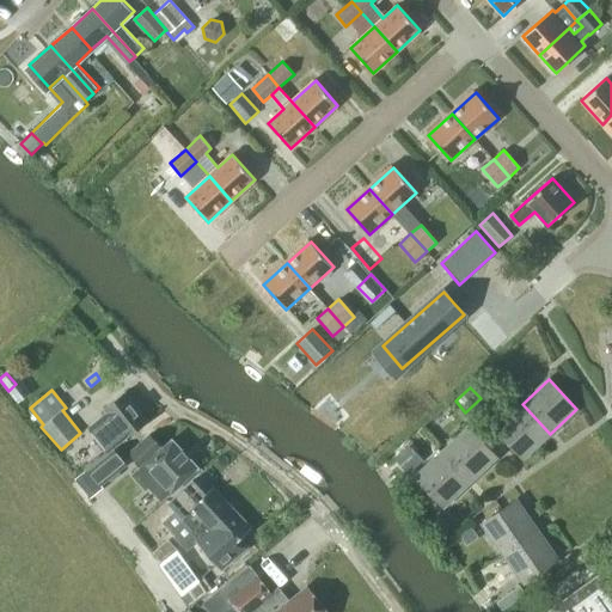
[(127,436),(147,421),(124,392),(104,408),(108,411),(87,428),(106,452),(127,436)]
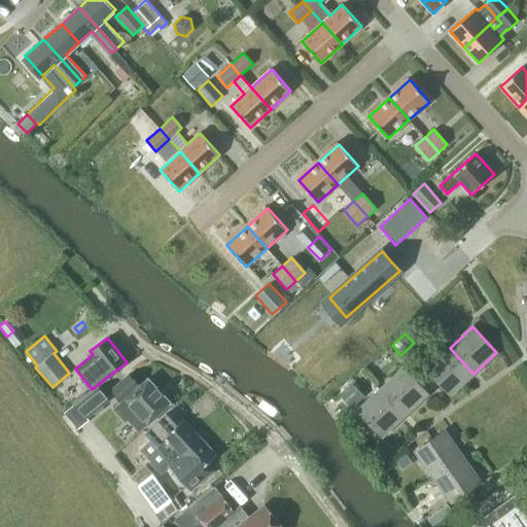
[(450,394),(473,374),(450,348),(426,369),(450,394)]
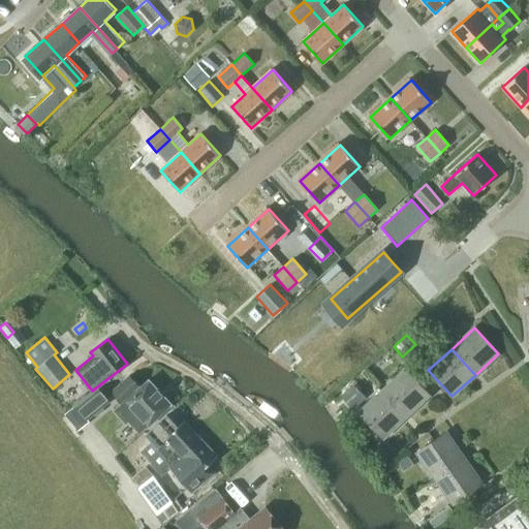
[(406,416),(429,395),(405,369),(382,391),(406,416)]
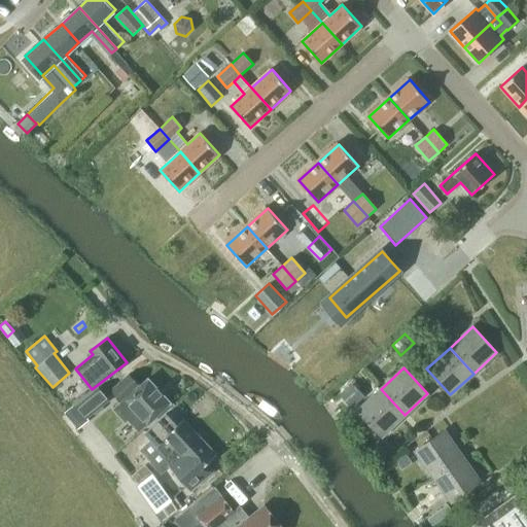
[(147,424),(170,402),(147,378),(139,386),(129,374),(110,390),(120,400),(112,408),(125,422),(129,419),(139,431),(147,424)]
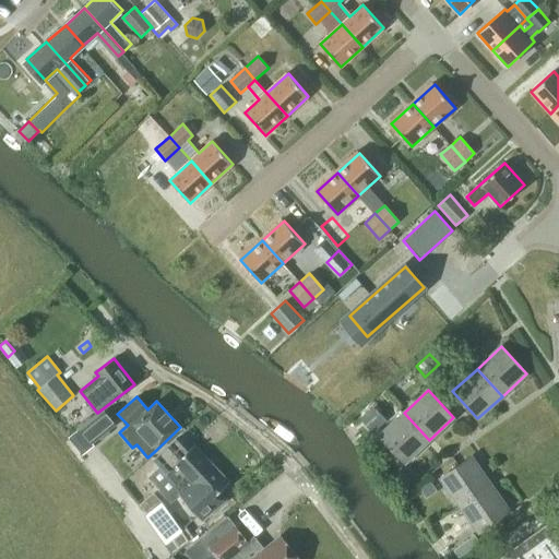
[(92,442),(116,424),(104,409),(80,429),(81,429),(92,442)]
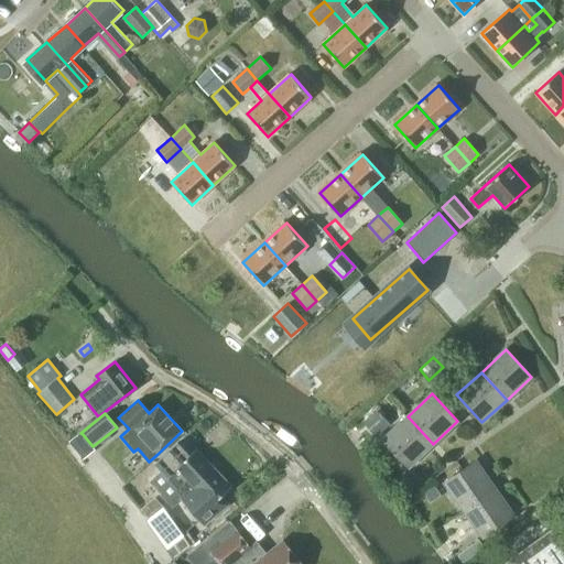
[(409,467),(433,444),(408,416),(383,440),(409,467)]
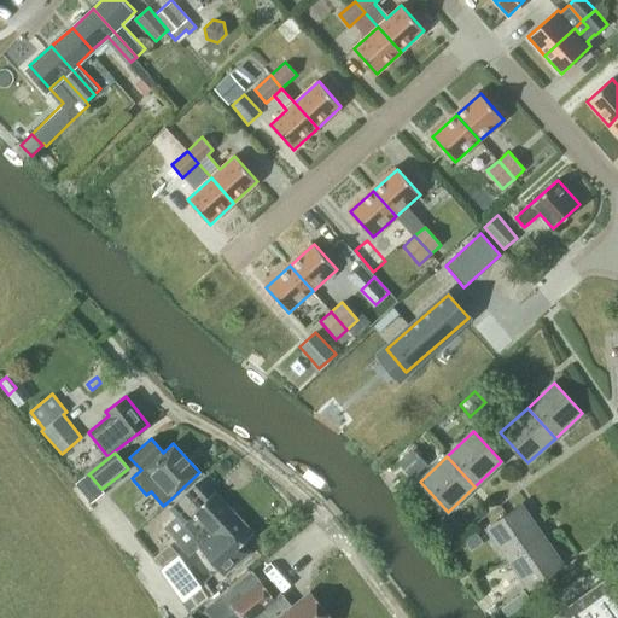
[(105,494),(101,489),(89,474),(77,485),(92,505),(105,494)]
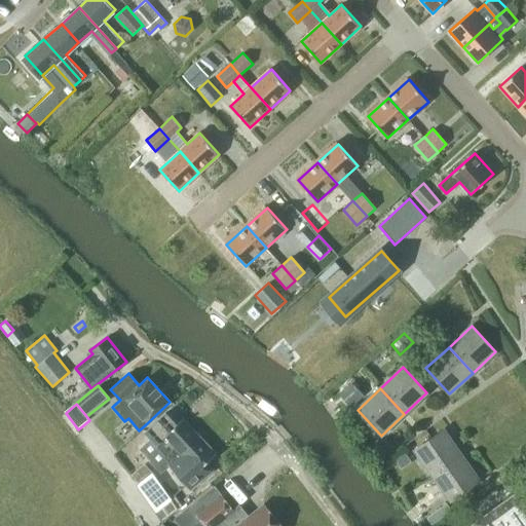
[(205,463),(215,454),(182,419),(176,424),(165,413),(145,431),(155,443),(162,451),(152,460),(160,471),(167,463),(190,488),(212,470),(205,463)]
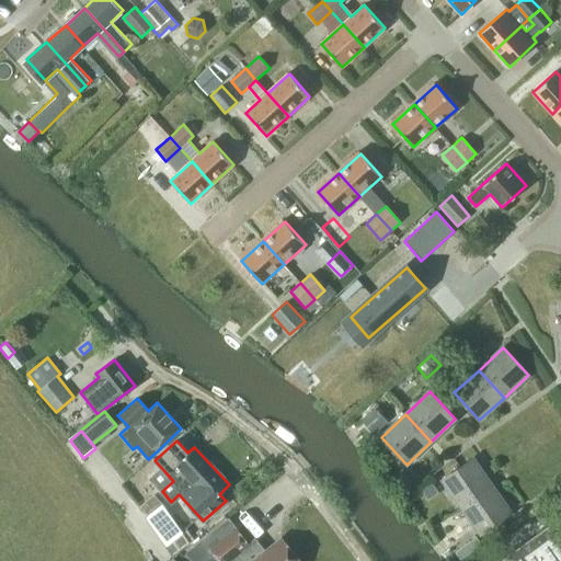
[(461,507),(492,485),(473,458),(443,480),(461,507)]
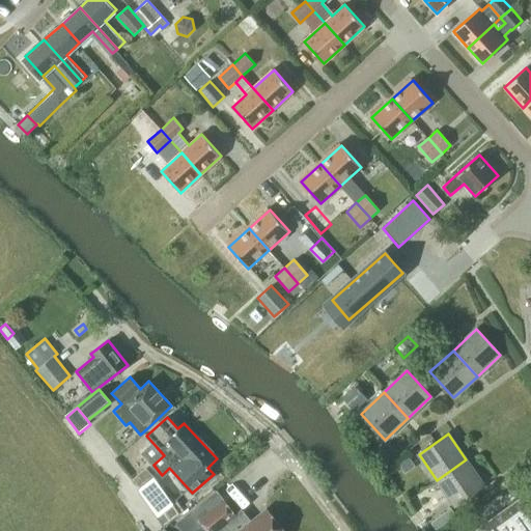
[(382,444),(372,452),(383,463),(392,454),(382,444)]
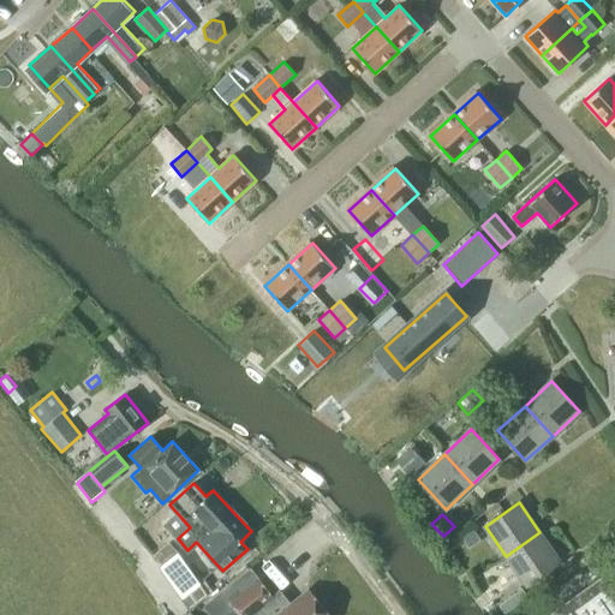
[(526,585),(560,562),(539,532),(506,556),(526,585)]
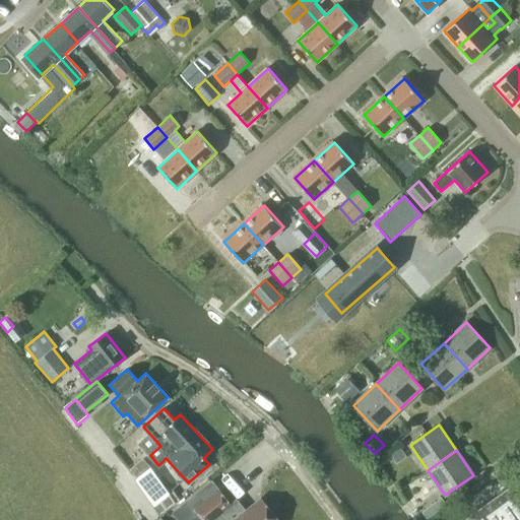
[(138,472),(154,494),(168,483),(150,462),(138,472)]
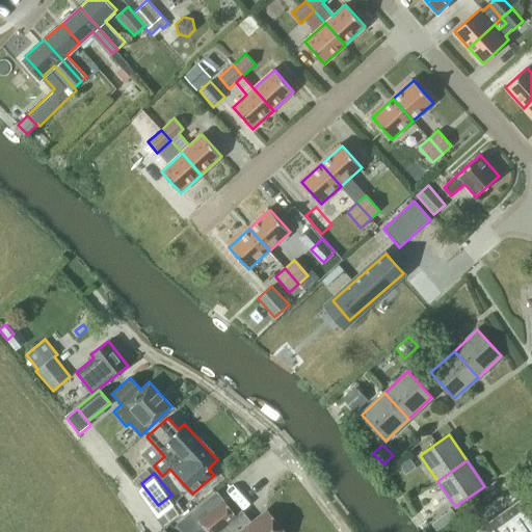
[(483,531),(531,531),(531,498),(529,495),(481,528),(483,531)]
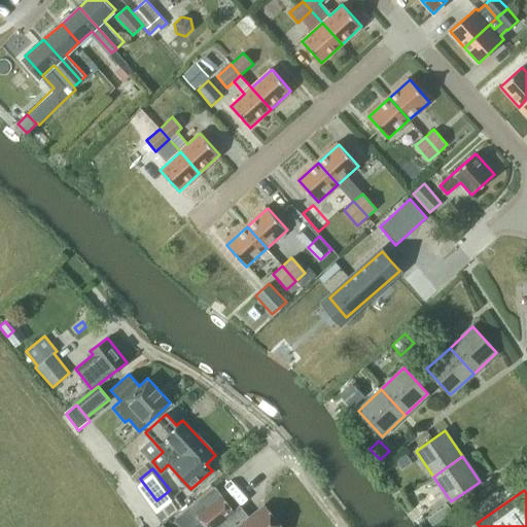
[(207,526),(214,526),(234,512),(221,497),(199,516),(207,526)]
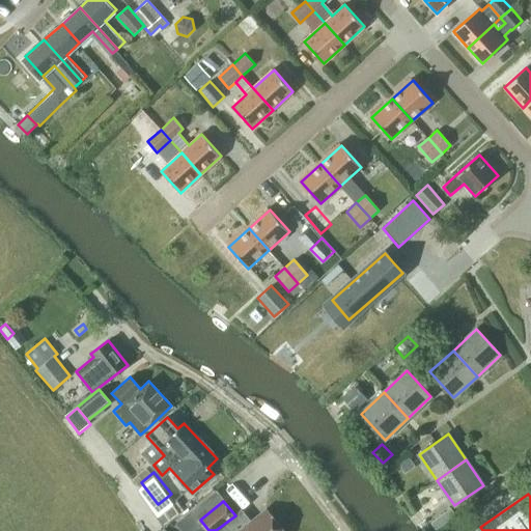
[(172,504),(157,516),(163,526),(179,513),(172,504)]
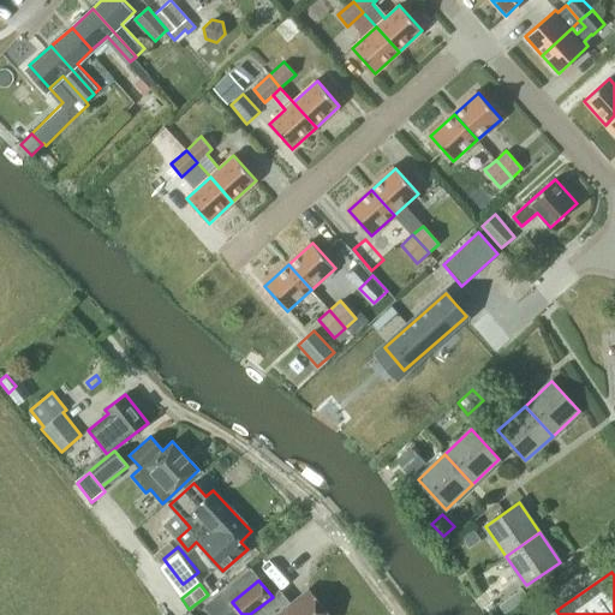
[(499,604),(505,614),(529,597),(521,589),(499,604)]
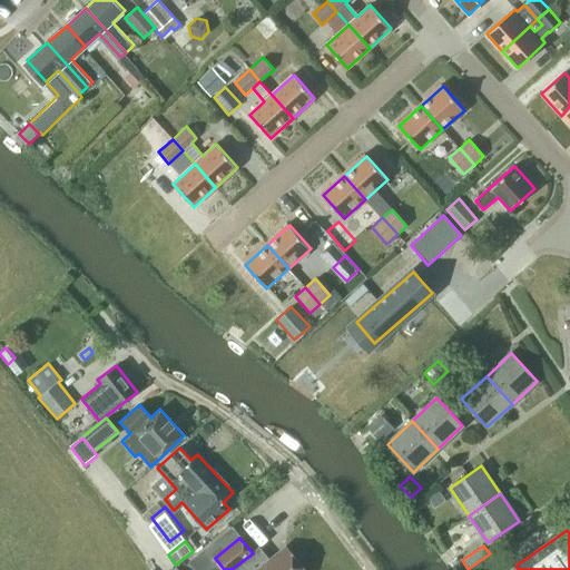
[(256,569),(304,569),(286,547),(256,569)]
